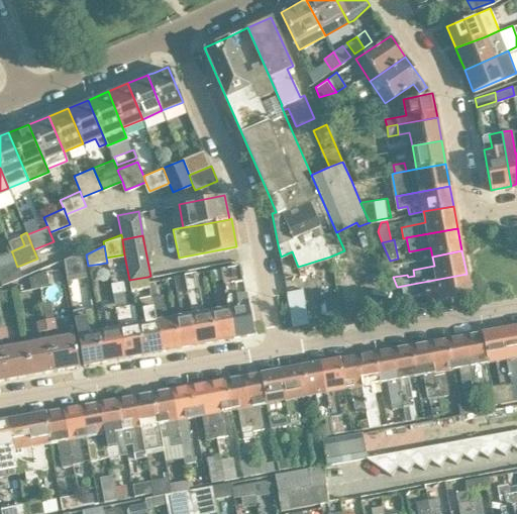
[(0,283),(0,285),(2,284),(21,276),(17,267),(12,252),(0,257),(0,283)]
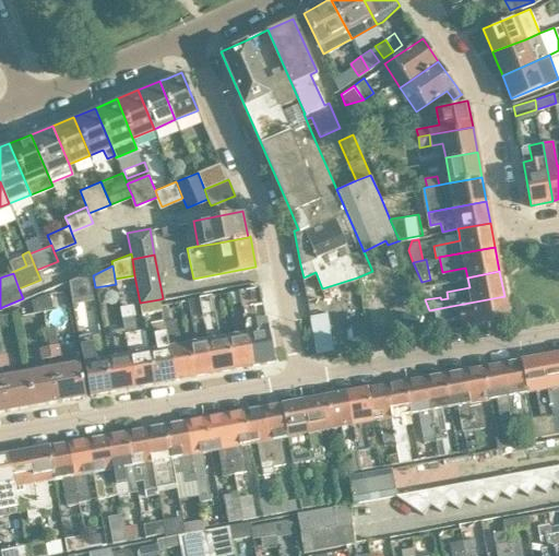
[(87,273),(69,281),(71,293),(72,304),(93,299),(90,284),(87,273)]
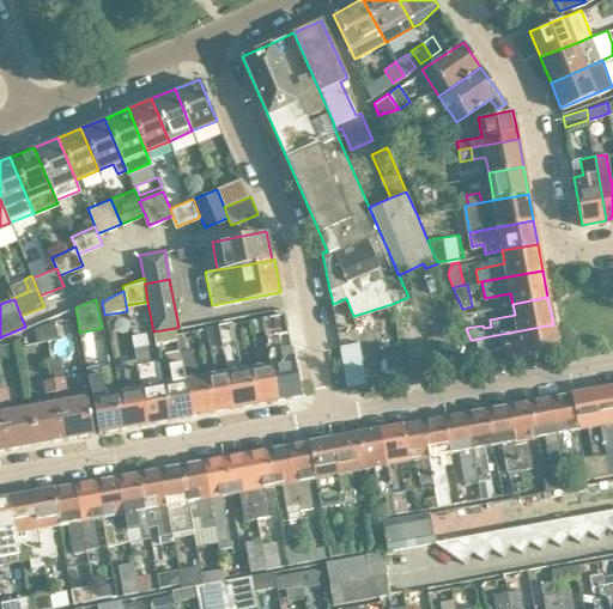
[(287,332),(284,312),(261,317),(265,334),(275,399),(299,394),(291,347),(284,348),(280,333),(287,332)]
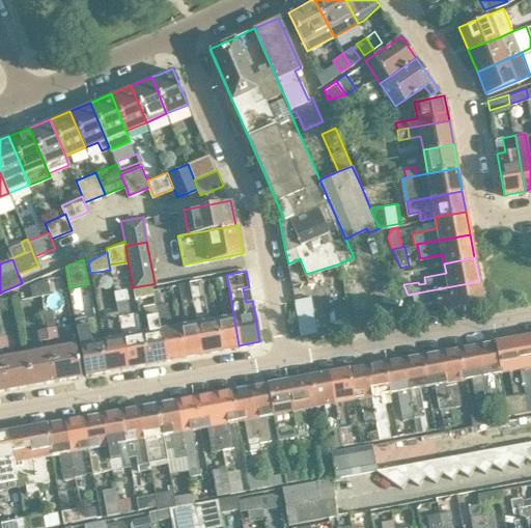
[(47,279),(38,283),(40,296),(50,294),(47,279)]
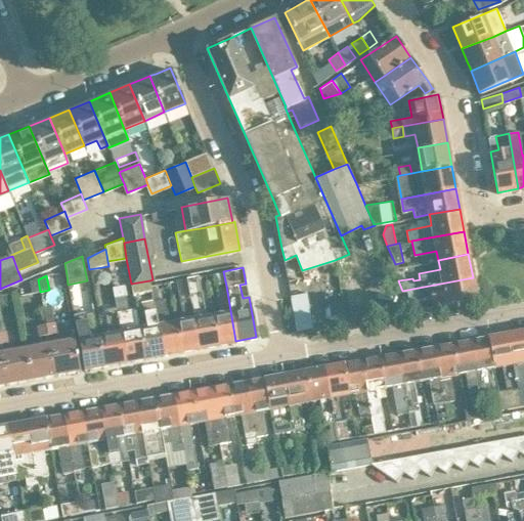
[(187,277),(189,293),(200,348),(218,344),(212,313),(205,315),(201,291),(198,275),(187,277)]
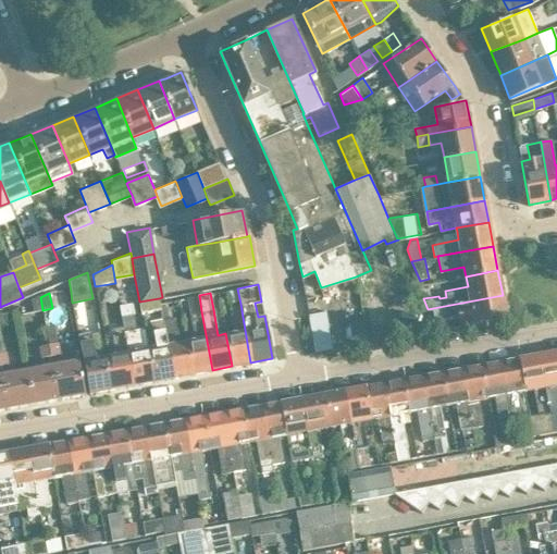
[(186,341),(192,373),(212,370),(201,311),(199,295),(187,297),(195,339),(186,341)]
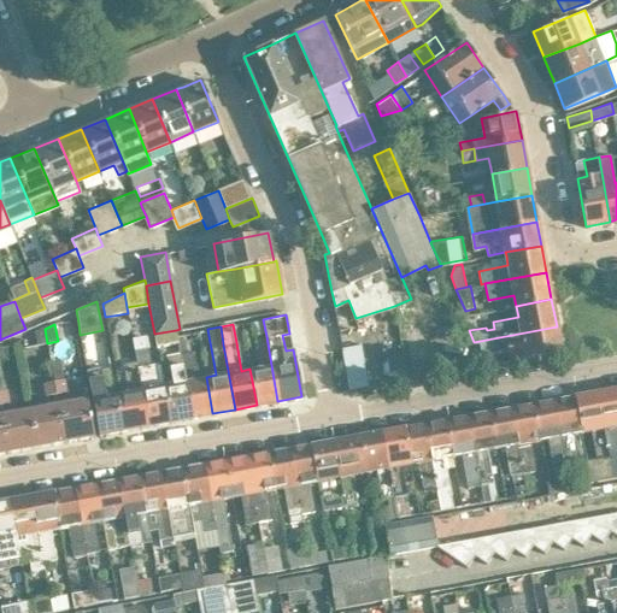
[(480,341),(482,355),(509,351),(510,359),(560,349),(557,326),(480,341)]
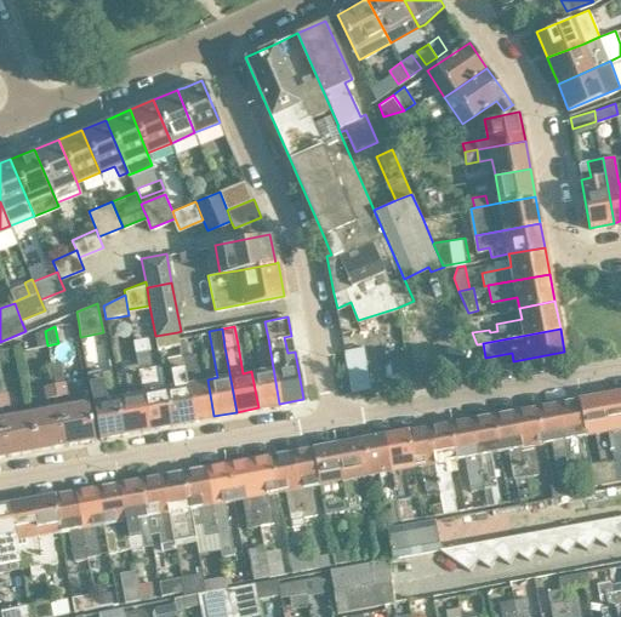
[(36,347),(47,346),(45,331),(34,335),(36,347)]
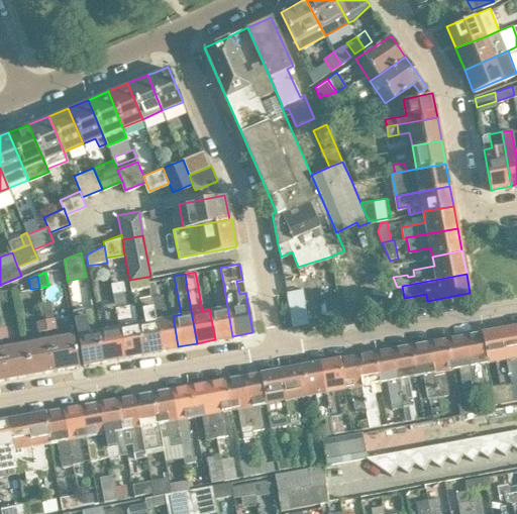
[(147,281),(147,277),(129,280),(131,291),(149,288),(147,281)]
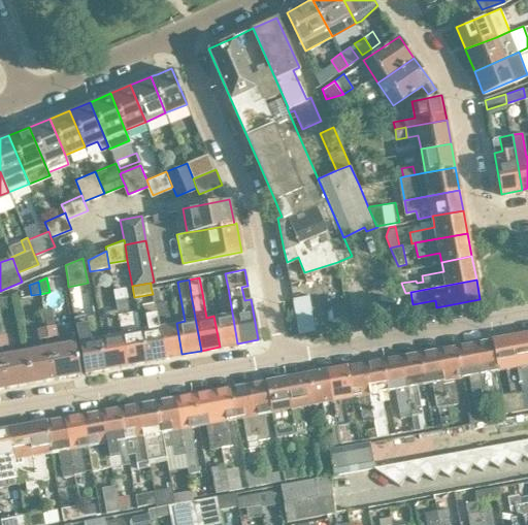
[(158,286),(151,287),(153,294),(154,302),(160,300),(159,295),(158,286)]
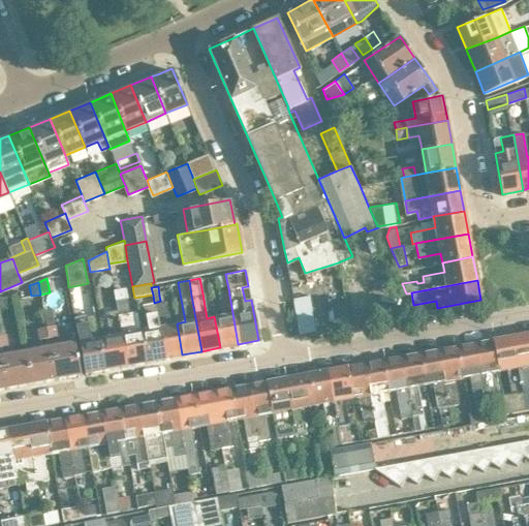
[(228,288),(217,291),(221,315),(214,316),(220,347),(238,344),(228,288)]
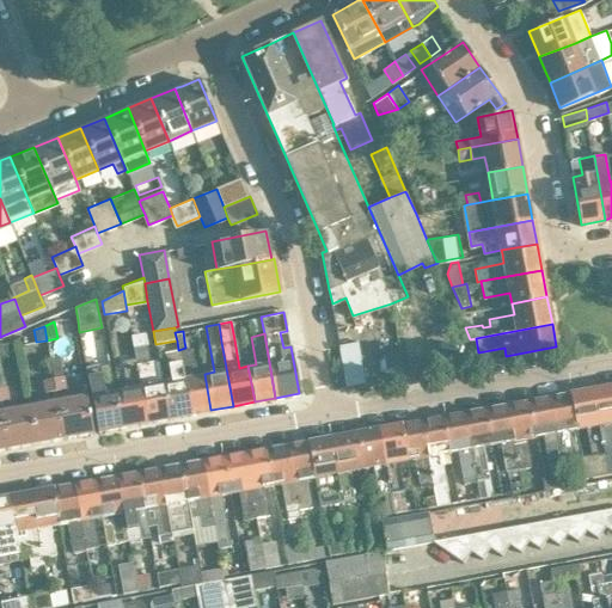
[(135,357),(147,422),(170,417),(160,369),(159,361),(150,363),(147,344),(134,347),(135,357)]
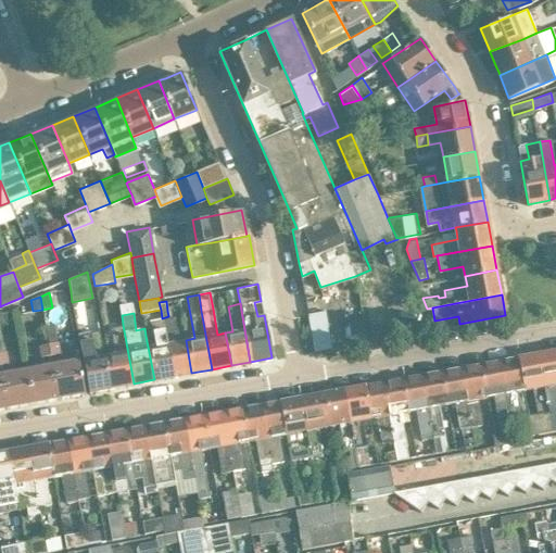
[(191,373),(186,340),(178,341),(173,316),(168,316),(162,318),(173,376),(191,373)]
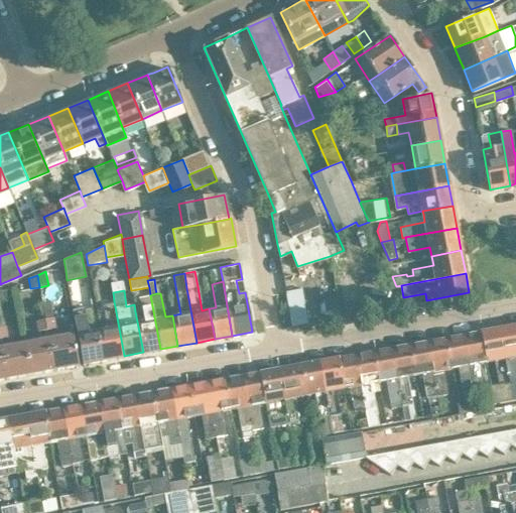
[(135,311),(143,352),(160,349),(150,295),(140,297),(142,309),(135,311)]
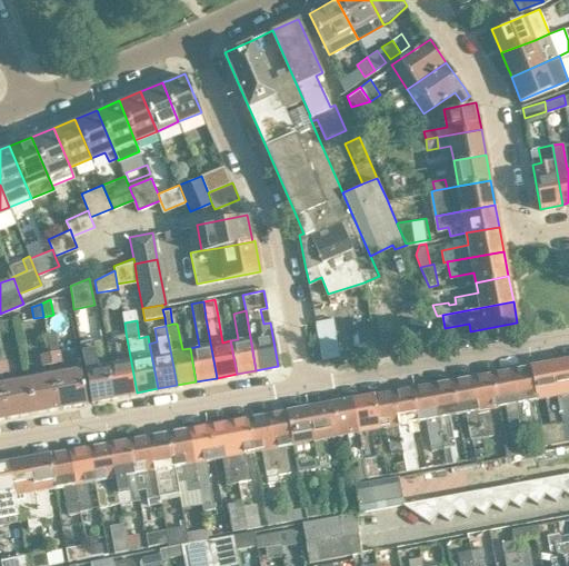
[(119,361),(108,364),(113,397),(137,393),(126,333),(113,335),(119,361)]
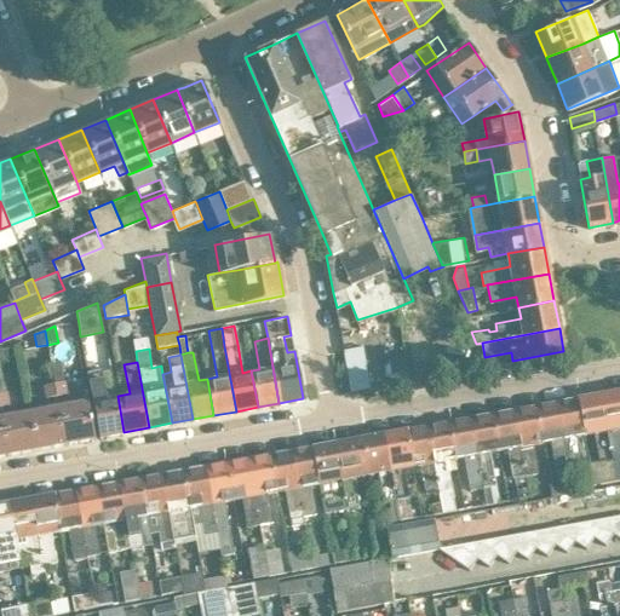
[(112,367),(87,372),(99,436),(124,432),(118,396),(112,367)]
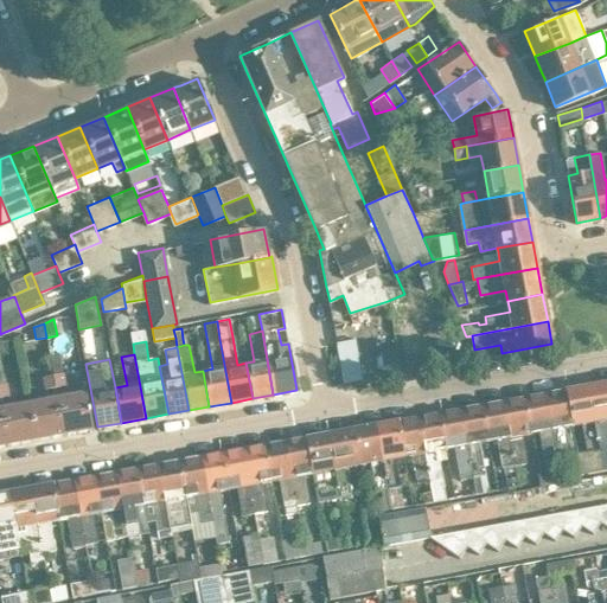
[(63,365),(52,366),(53,376),(56,389),(66,386),(63,365)]
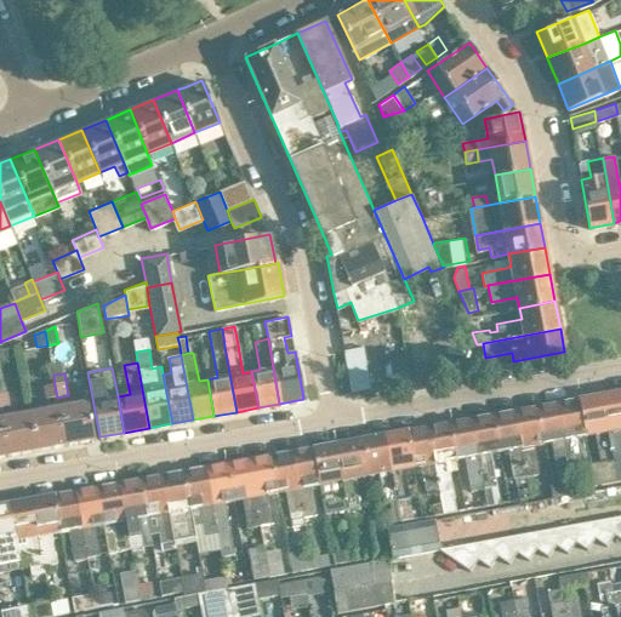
[(46,400),(57,398),(55,384),(44,386),(46,400)]
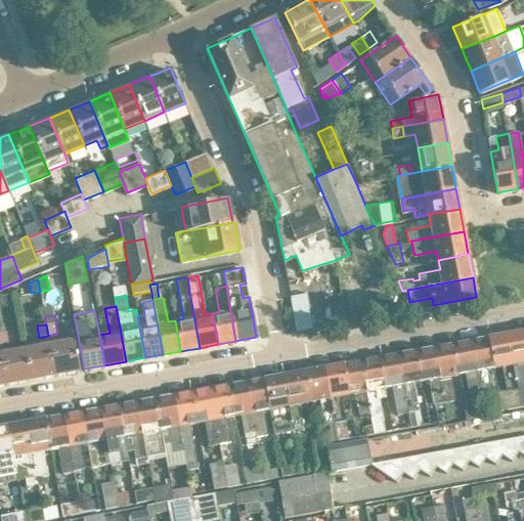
[(523,330),(508,333),(520,404),(523,403),(523,364),(523,361),(523,360),(523,330)]
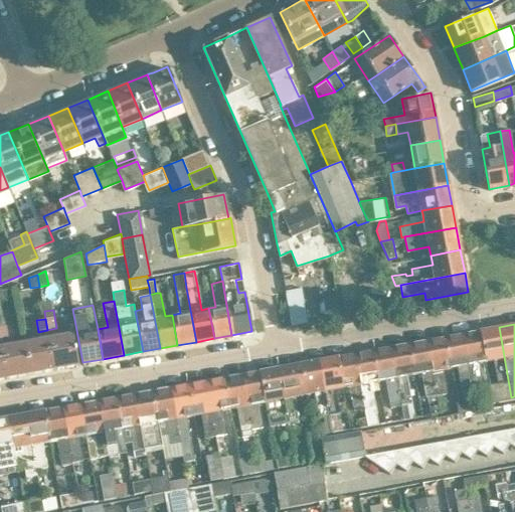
[(6,326),(0,327),(0,338),(8,337),(6,326)]
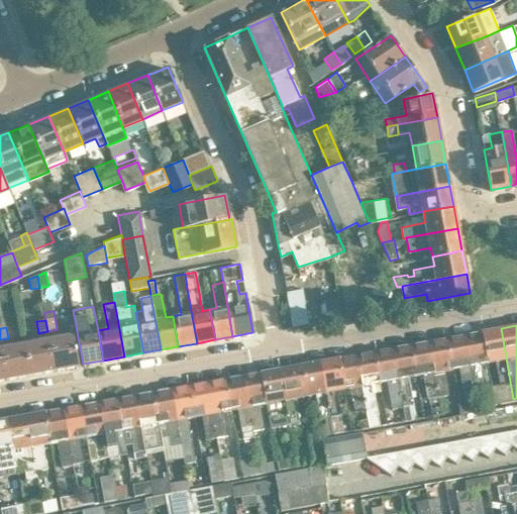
[(501,328),(483,331),(489,362),(496,361),(500,384),(493,386),(496,402),(513,399),(501,328)]
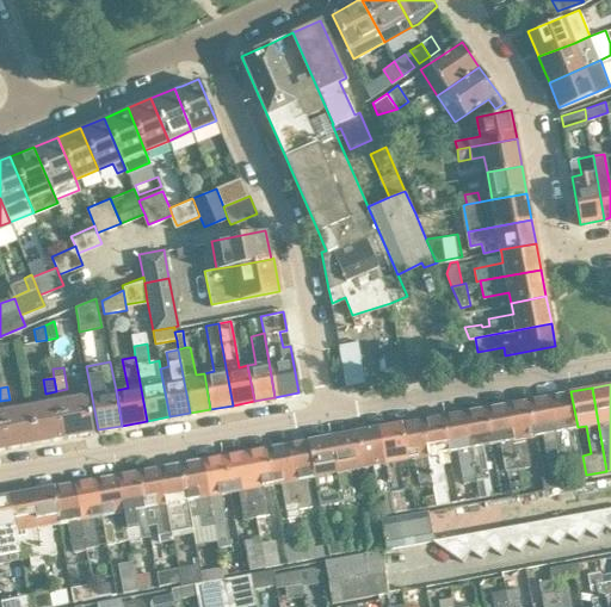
[(569,428),(578,427),(571,391),(550,396),(562,459),(574,457),(569,428)]
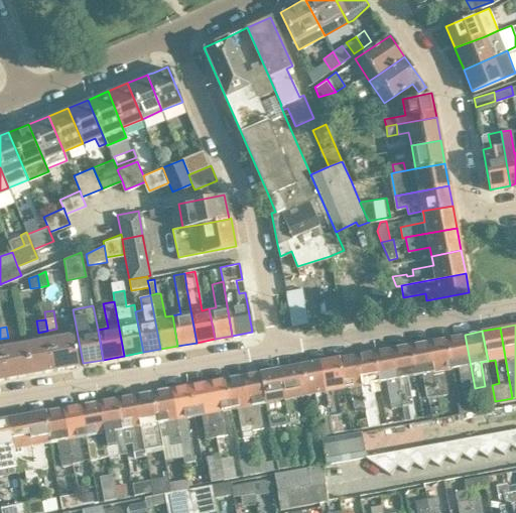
[(79,364),(74,334),(49,338),(54,368),(79,364)]
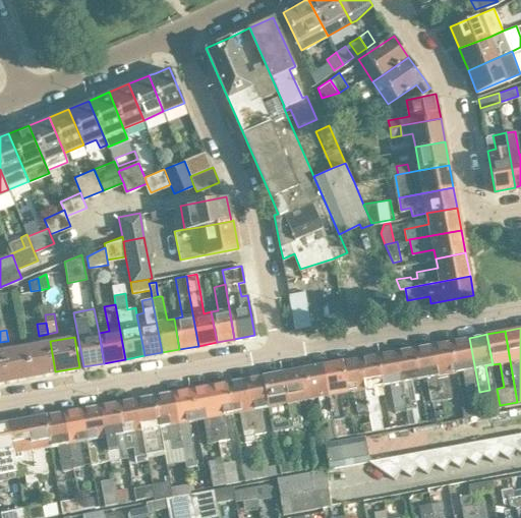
[(469,338),(452,341),(457,370),(464,369),(468,394),(479,392),(469,338)]
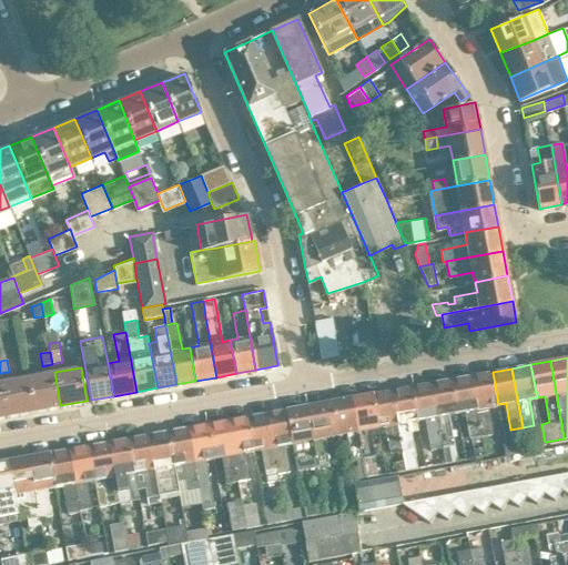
[(33,411),(60,405),(54,372),(27,377),(33,411)]
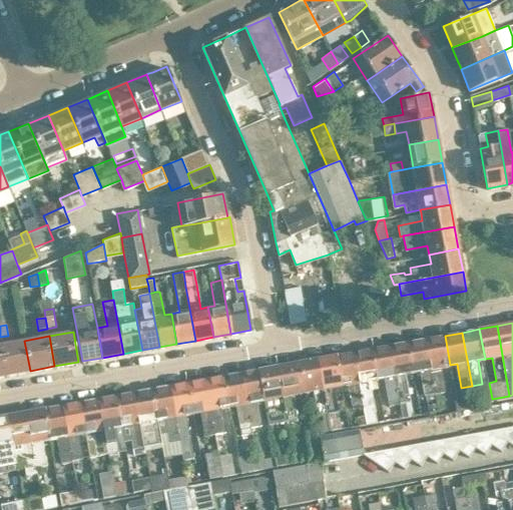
[(445,336),(426,339),(436,392),(446,391),(441,367),(450,365),(445,336)]
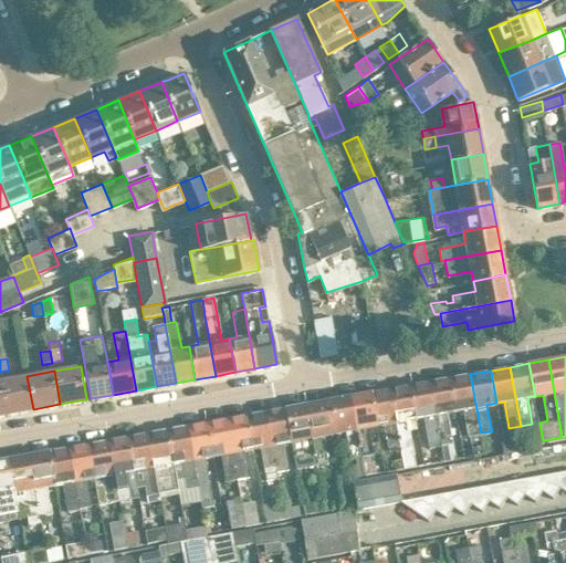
[(470,374),(451,377),(457,410),(464,409),(469,435),(472,454),(484,451),(481,433),(470,374)]
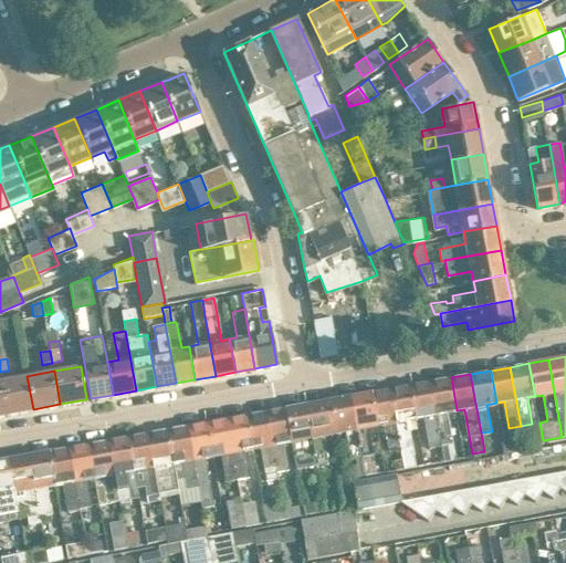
[(33,409),(27,376),(0,381),(7,414),(33,409)]
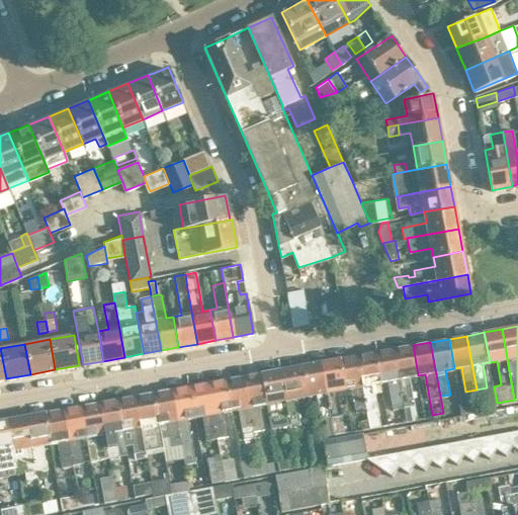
[(413,345),(394,349),(404,403),(407,419),(414,418),(411,402),(415,401),(411,376),(418,375),(413,345)]
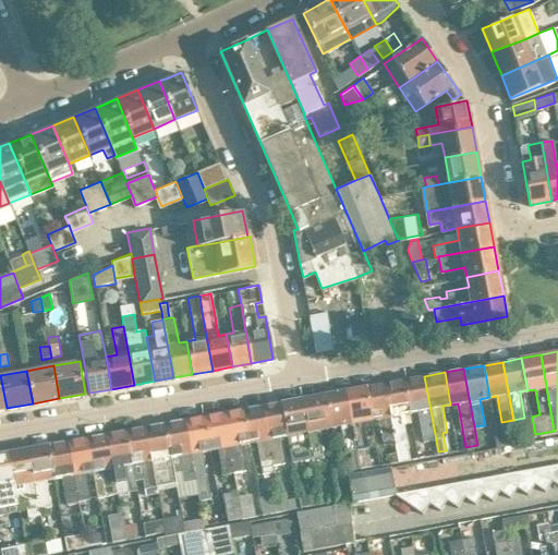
[(424,376),(403,379),(410,412),(419,410),(423,436),(435,434),(424,376)]
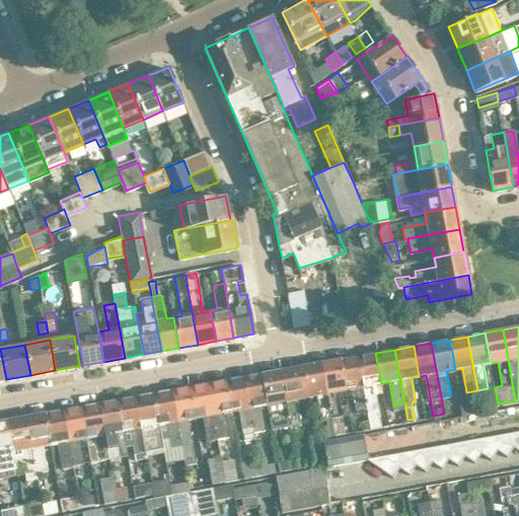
[(369,411),(370,418),(371,427),(381,425),(379,409),(374,384),(381,383),(375,353),(359,356),(369,411)]
